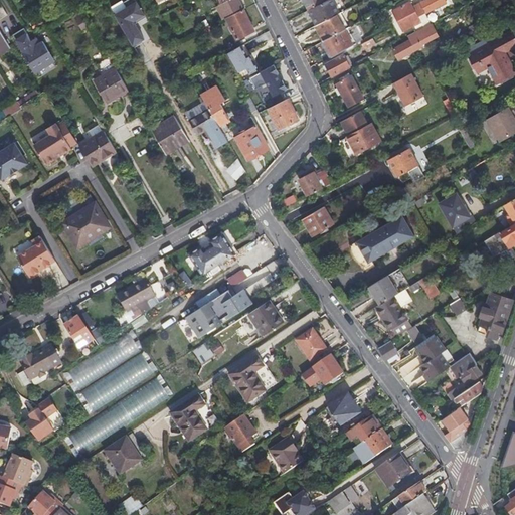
[(128,7),(116,15),(134,45),(145,39),(135,21),(146,15),(137,0),(128,0),(125,2),(128,7)]
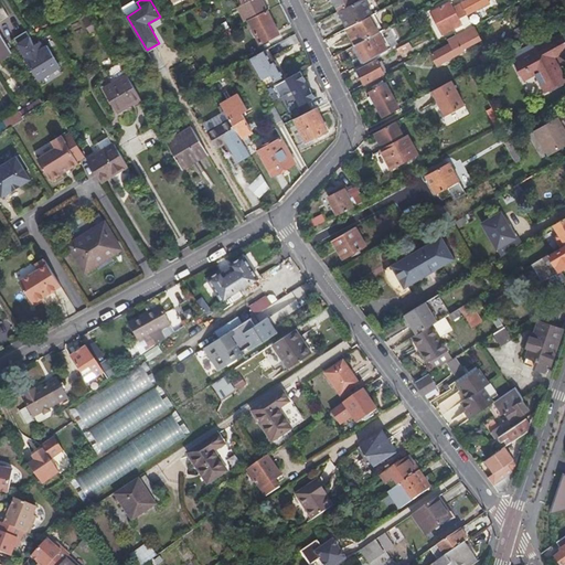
[(265,11),(268,10),(263,0),(240,0),(242,4),(238,7),(245,21),(248,20),(265,11)]
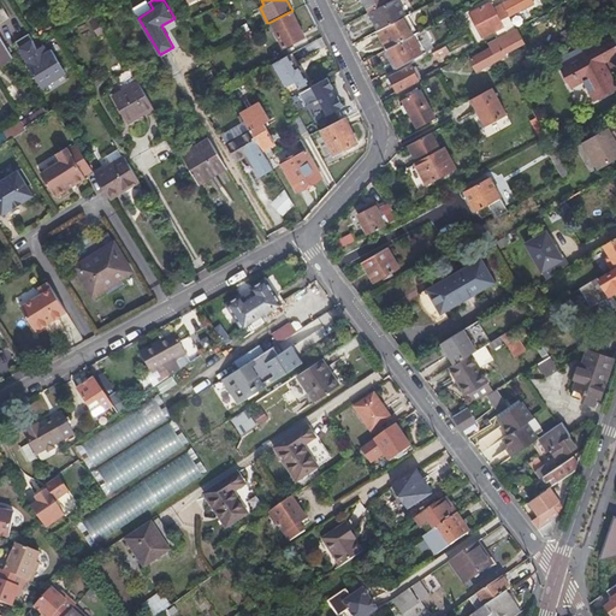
[(363,0),(369,12),(392,0),(363,0)]
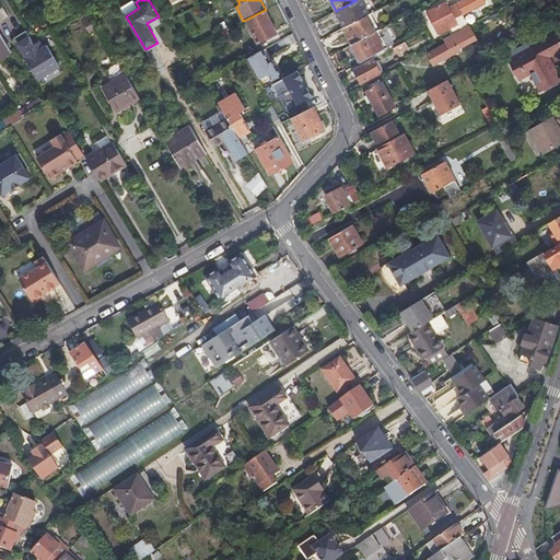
[(361,0),(357,0),(336,11),(345,27),(368,15),(370,14),(361,0)]
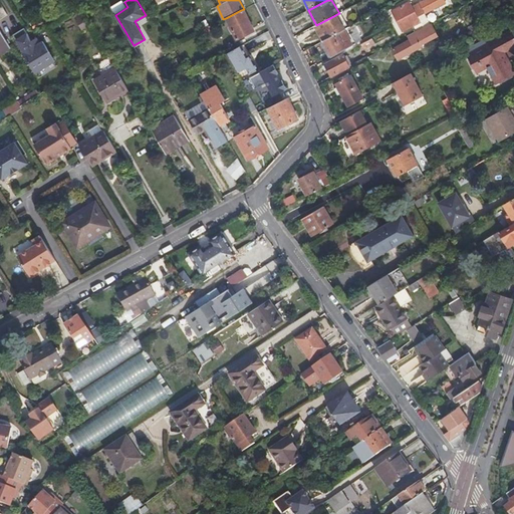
[(410,1),(392,11),(404,32),(415,26),(417,31),(431,23),(425,13),(446,2),(444,0),(425,0),(420,3),(415,6),(414,7),(410,1)]
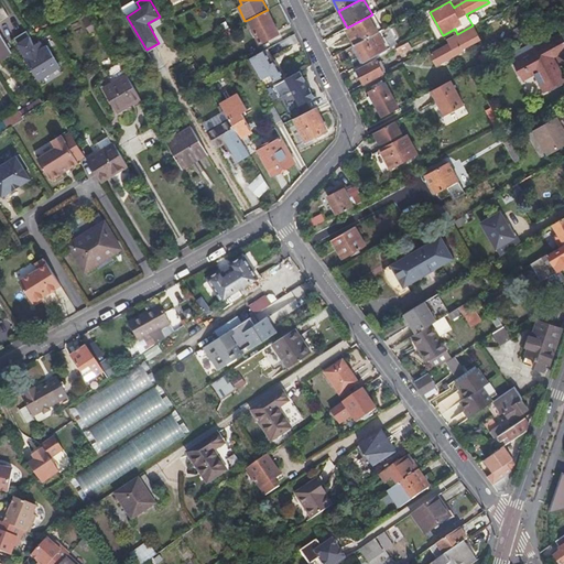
[(264,11),(248,20),(260,44),(280,34),(268,10),(264,11)]
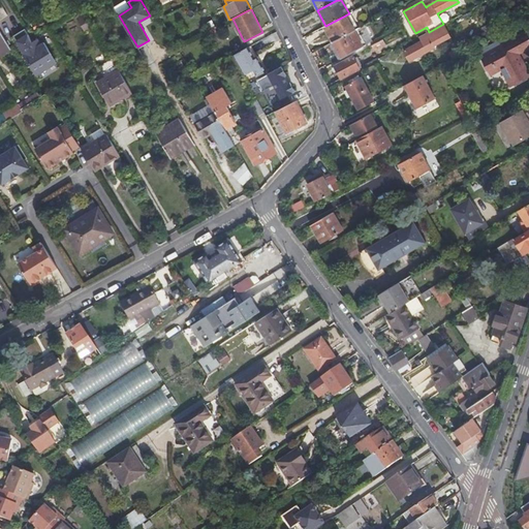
[(65,17),(62,10),(53,16),(55,22),(65,17)]
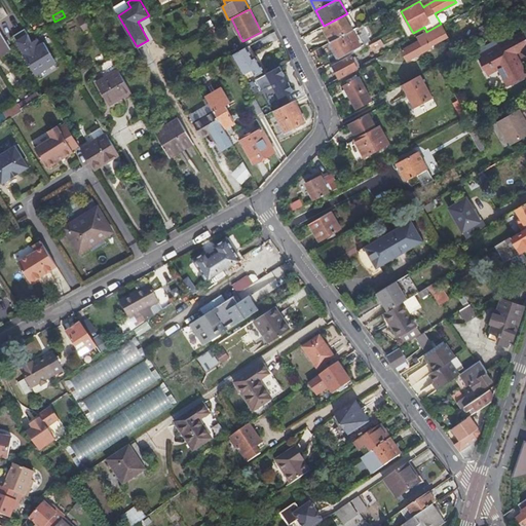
[(324,26),(323,26),(331,41),(352,30),(353,30),(345,14),(324,26)]
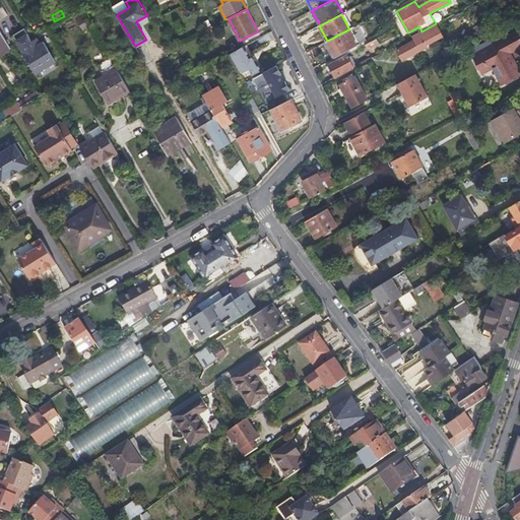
[(474,26),(480,39),(494,31),(488,19),(474,26)]
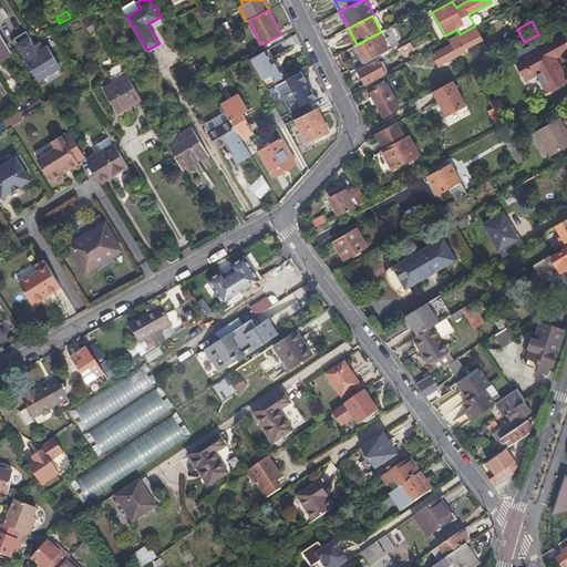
[(98,26),(89,31),(92,37),(101,31),(98,26)]
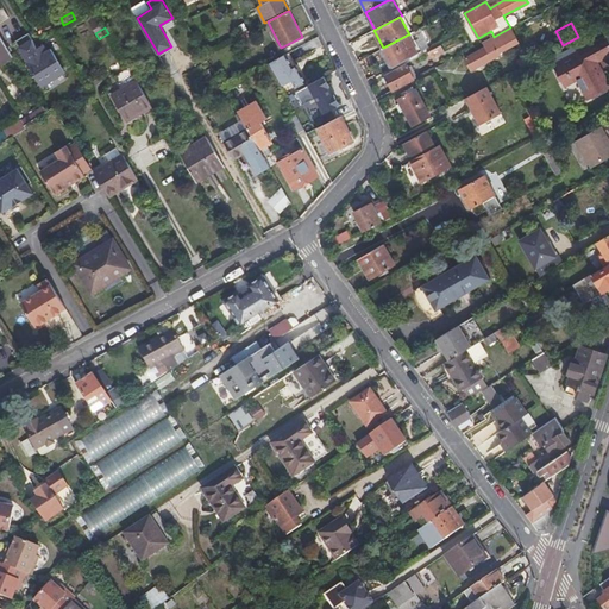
[(494,37),(483,43),(485,46),(464,57),(471,70),(502,55),(501,54),(520,43),(512,27),(510,27),(494,37)]
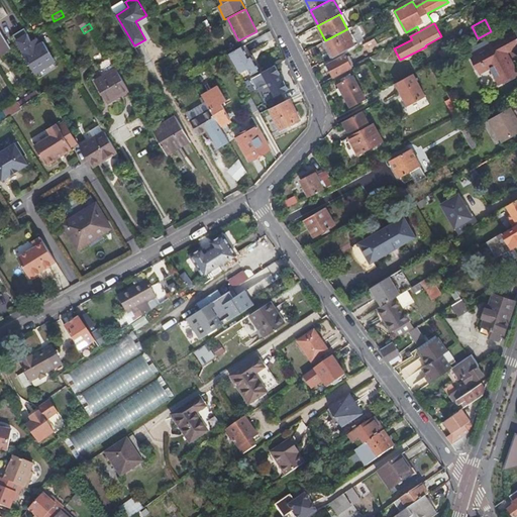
[(212,25),(204,29),(207,37),(216,33),(212,25)]
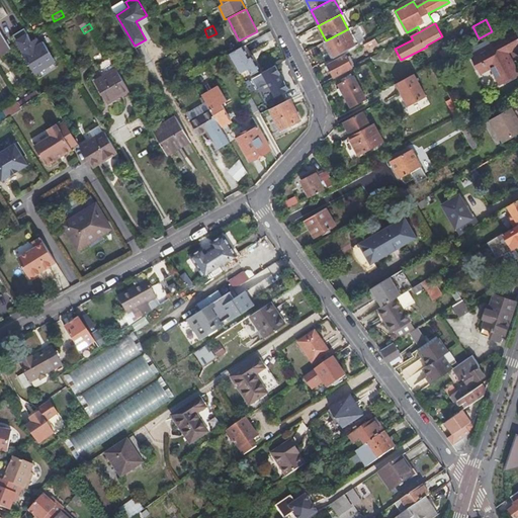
[(24,28),(13,34),(24,53),(23,54),(35,74),(56,61),(44,40),(40,42),(36,37),(31,40),(24,28)]
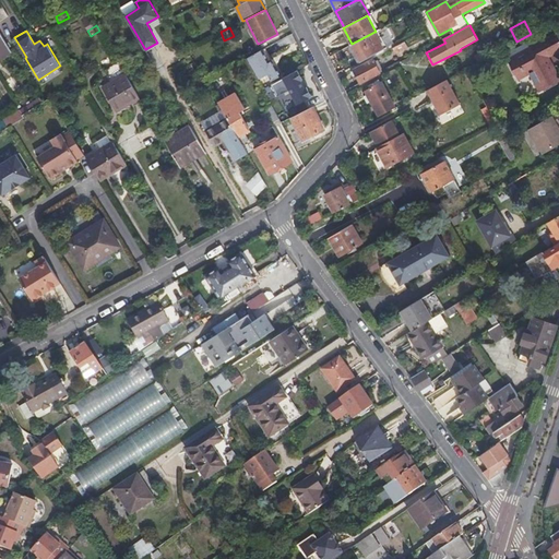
[(9,46),(0,32),(0,57),(11,50),(9,46)]
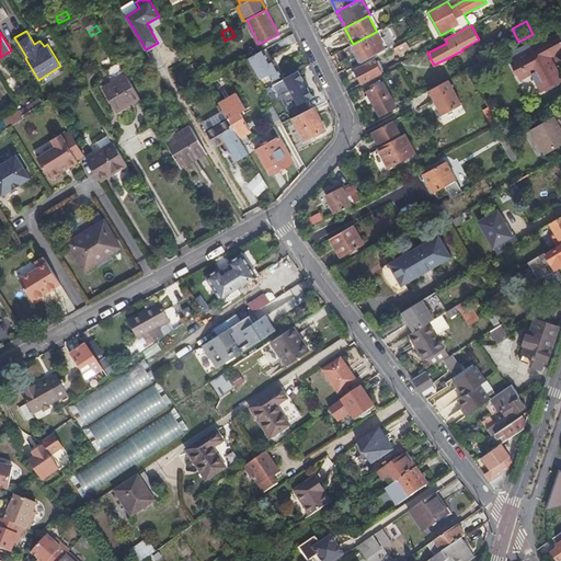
[(376,32),(353,44),(362,61),(386,49),(376,32)]
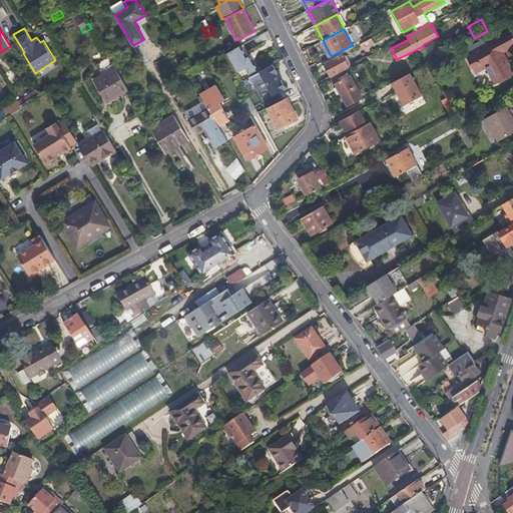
[(512,47),(512,37),(510,31),(496,38),(504,52),(512,47)]
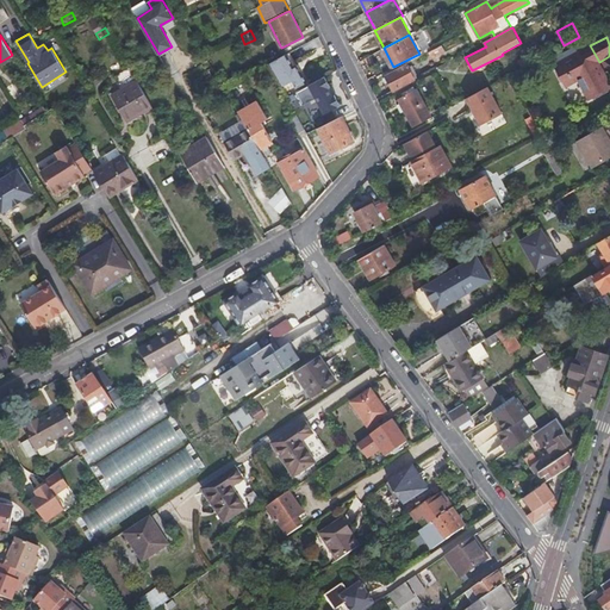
[(442,45),(429,53),(433,58),(446,51),(442,45)]
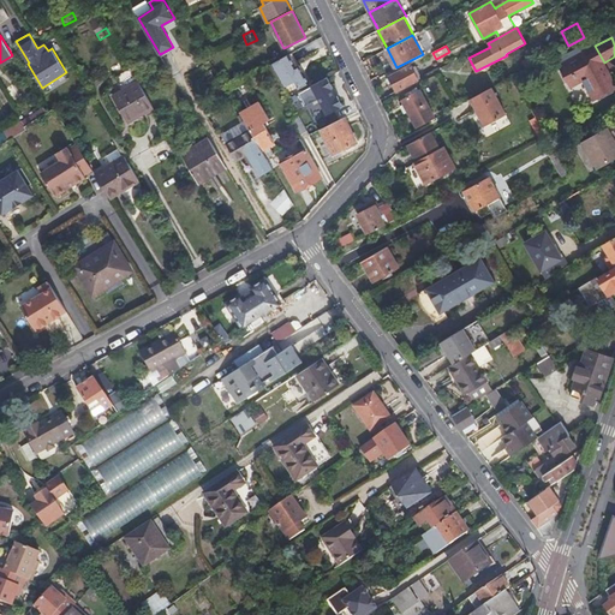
[(580,46),(556,59),(560,64),(583,52),(580,46)]
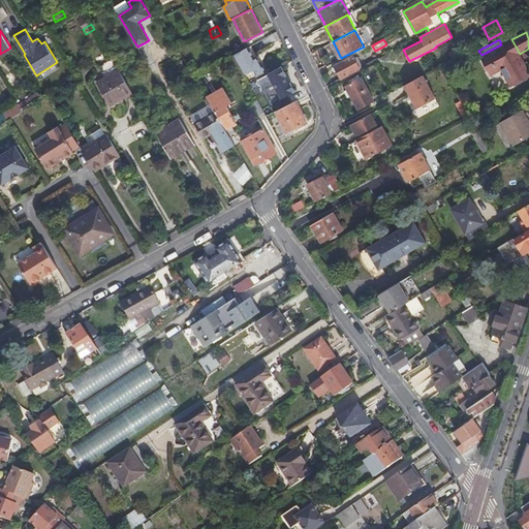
[(528,71),(520,54),(511,39),(501,44),(481,55),(492,75),(502,70),(510,86),(528,75),(528,71)]
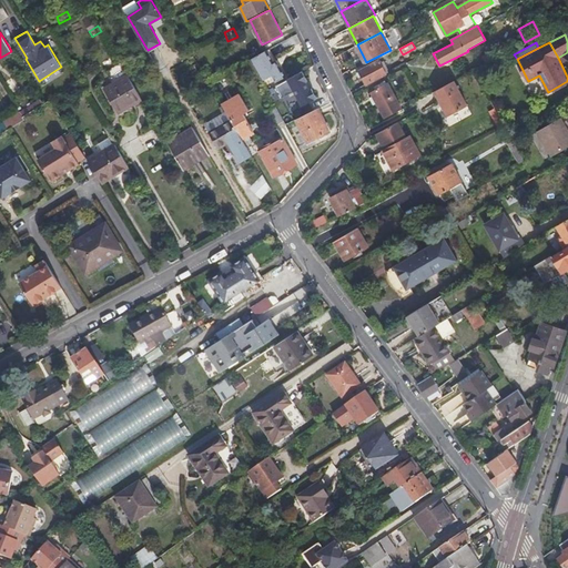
[(271,60),(266,51),(250,59),(261,78),(270,73),(273,80),(283,75),(275,61),(274,59),(271,60)]
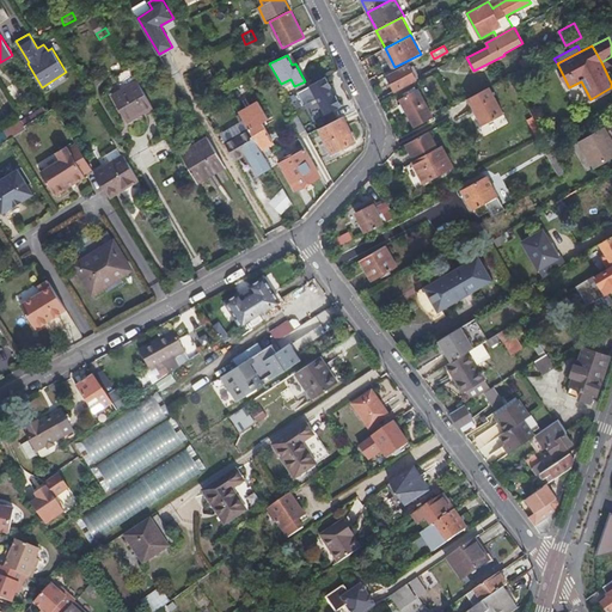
[(530,56),(520,61),(524,68),(533,63),(530,56)]
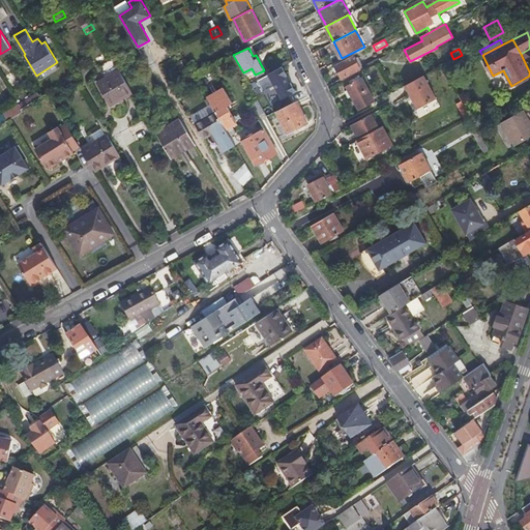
[(334,66),(342,79),(363,67),(362,65),(359,67),(355,58),(354,56),(334,66)]
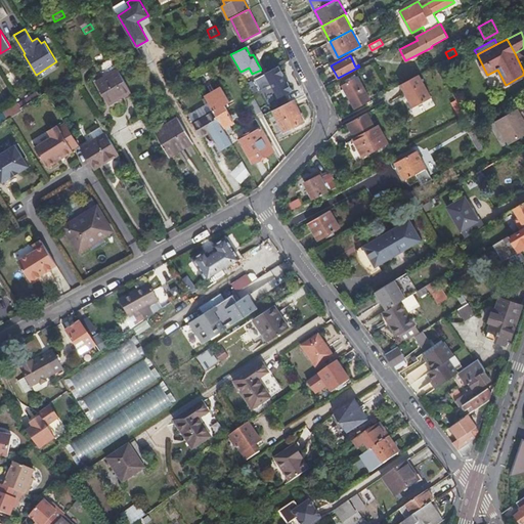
[(261,90),(271,84),(278,97),(293,90),(288,81),(286,82),(282,76),(284,75),(279,66),(255,79),(261,90)]
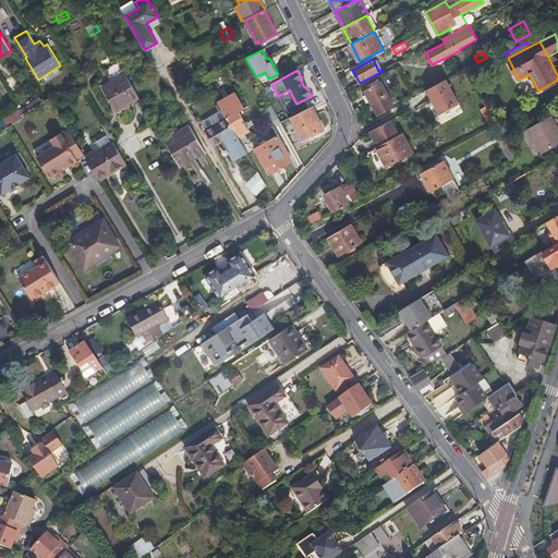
[(140,98),(125,74),(102,87),(117,111),(140,98)]
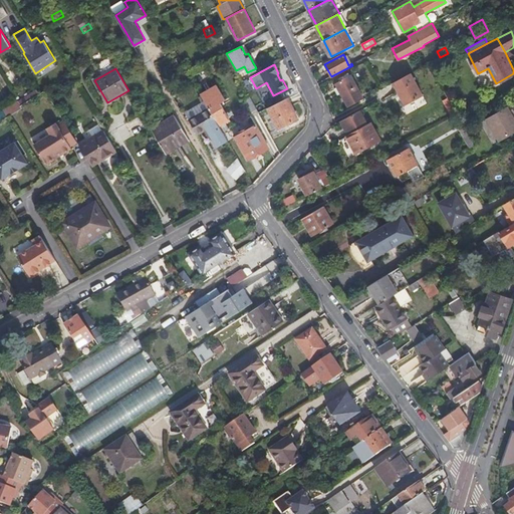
[(350,76),(348,73),(342,76),(344,79),(336,83),(348,106),(363,98),(351,75),(350,76)]
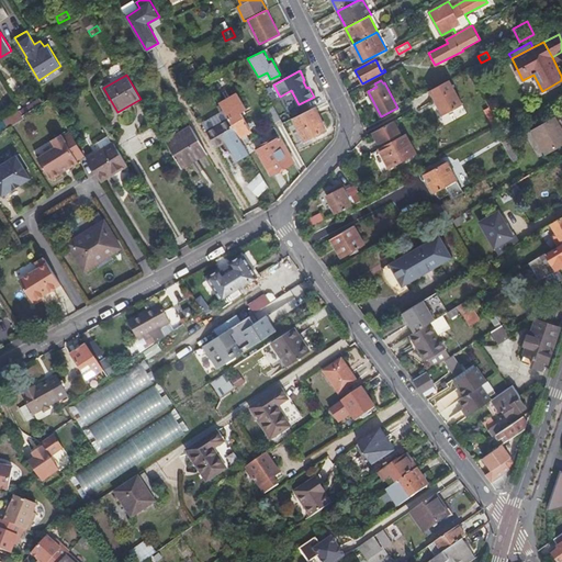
[(444,115),(463,104),(450,80),(429,90),(444,115)]
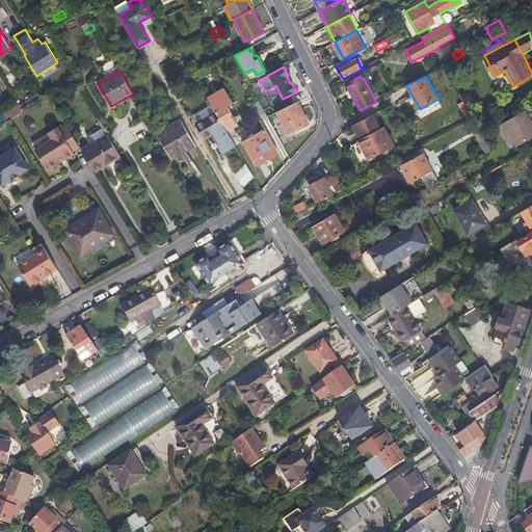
[(229,107),(234,103),(229,96),(224,88),(208,98),(212,105),(213,106),(225,128),(231,137),(238,133),(235,129),(238,127),(237,125),(238,124),(229,107)]
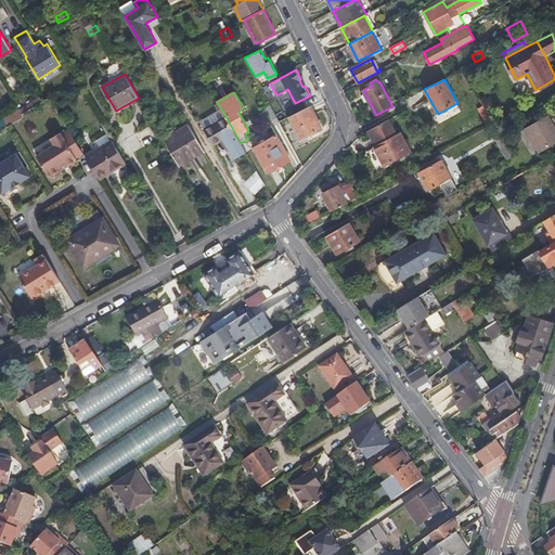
[(42,102),(40,98),(20,111),(22,114),(42,102)]
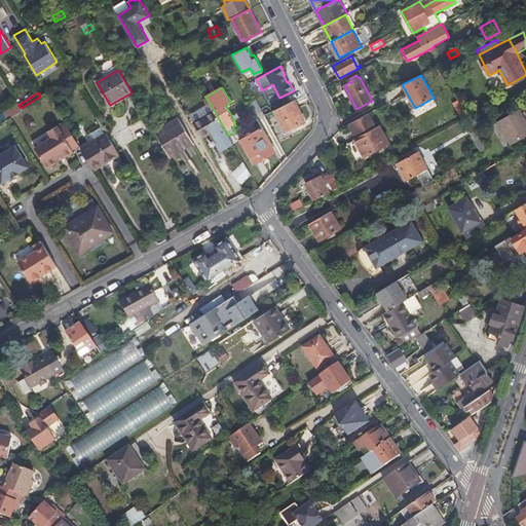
[(250,104),(257,116),(263,112),(256,100),(250,104)]
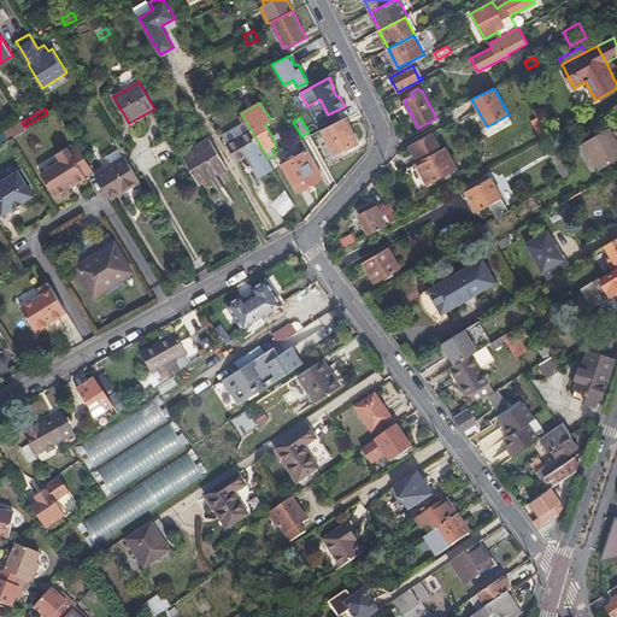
[(346,118),(322,130),(334,156),(359,144),(346,118)]
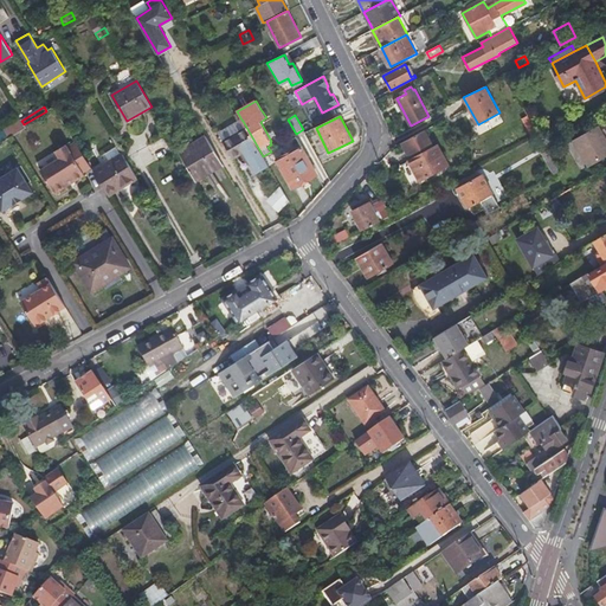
[(21,120),(5,130),(5,131),(10,137),(25,128),(24,124),(21,121),(21,120)]
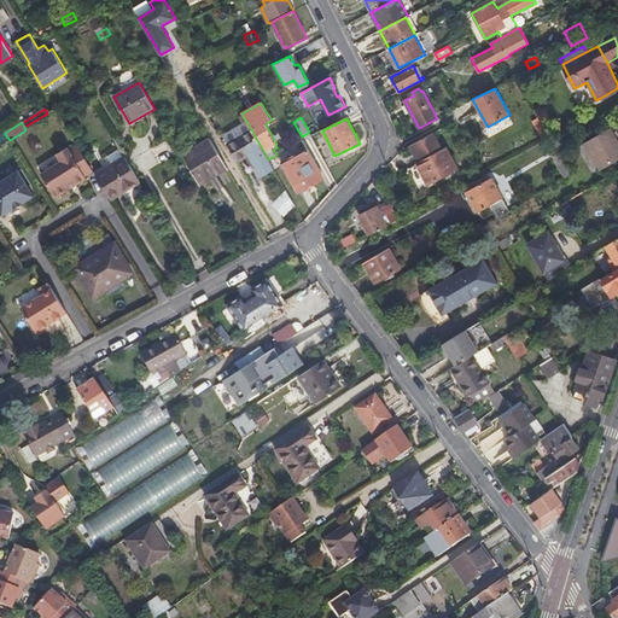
[(262,149),(248,123),(223,136),(238,162),(246,157),(250,163),(252,162),(262,178),(275,170),(268,159),(262,149)]
